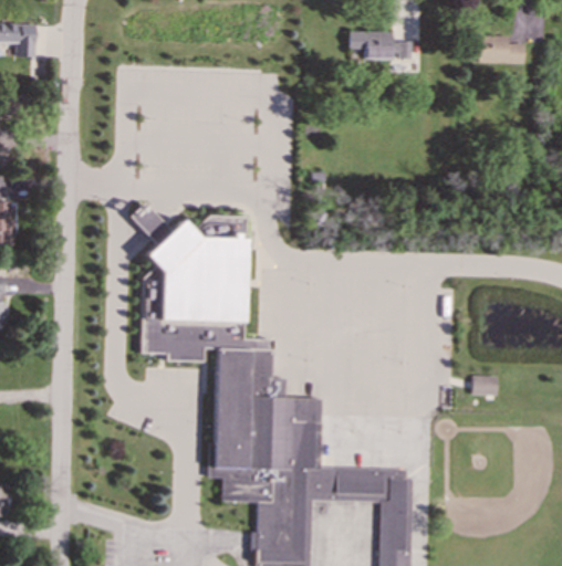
[(37,23),(0,23),(0,42),(16,42),(16,55),(35,56),(37,23)]
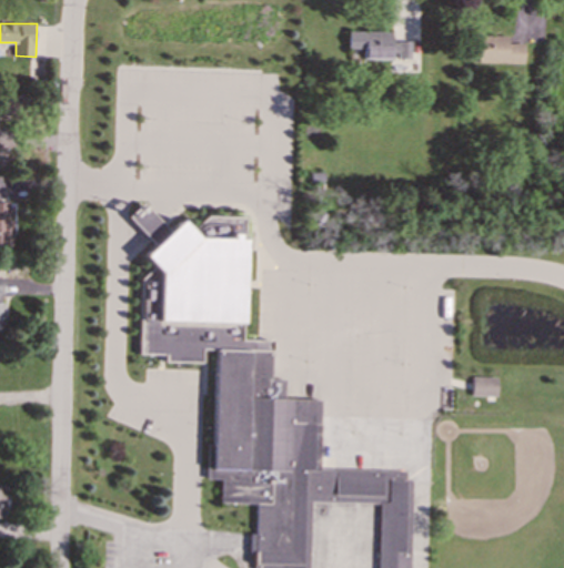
[(413,41),(395,41),(395,30),(351,31),(351,48),(366,48),(366,59),(413,59),(413,41)]
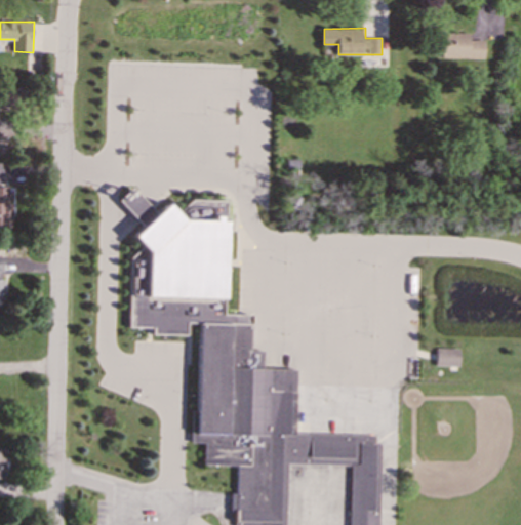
[(486,57),(485,39),(471,39),(471,32),(443,33),(443,58),(486,57)]
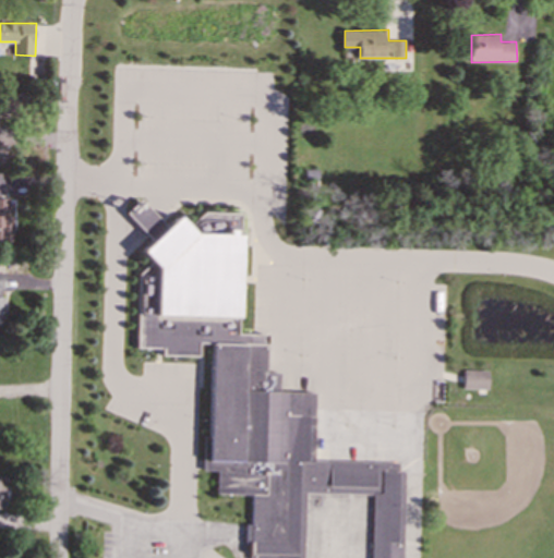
[(0,242),(14,242),(14,198),(0,198),(0,242)]
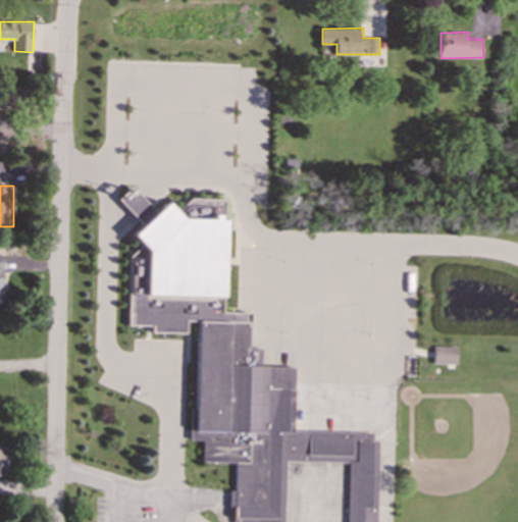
[(132,328),(187,330),(187,320),(198,320),(195,439),(205,440),(204,462),(236,462),(234,521),(286,521),(288,461),(351,462),(349,521),(378,521),(380,441),(374,440),(374,432),(295,429),(297,367),(263,366),(263,348),(251,348),(252,313),(224,312),(226,200),(193,198),(177,213),(168,203),(158,211),(134,187),(120,200),(144,225),(134,235),(143,246),(133,256),(132,328)]
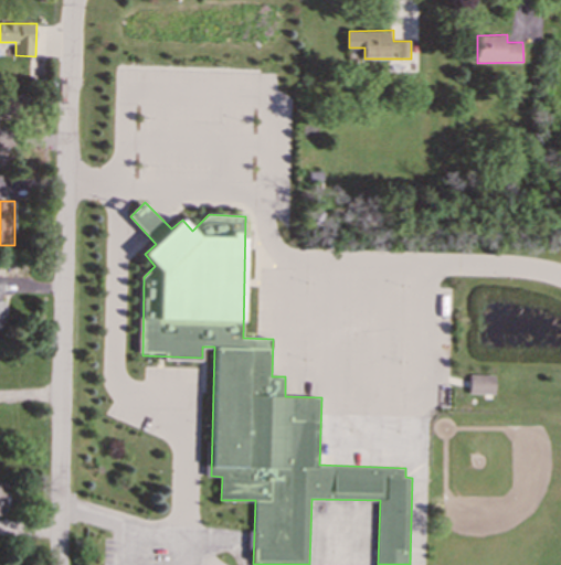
[(0,327),(8,328),(9,298),(7,298),(7,268),(0,268),(0,327)]
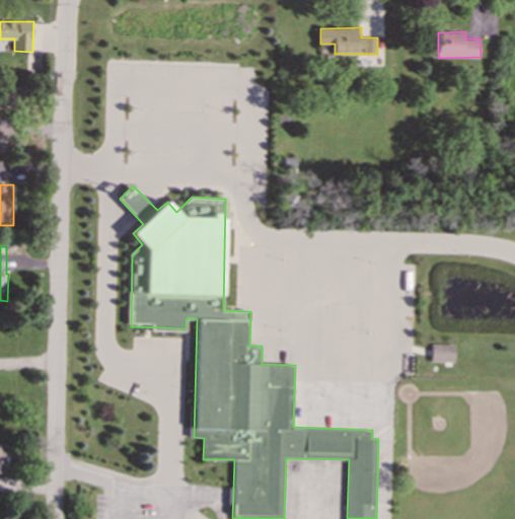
[(456,362),(456,344),(433,344),(433,362),(456,362)]
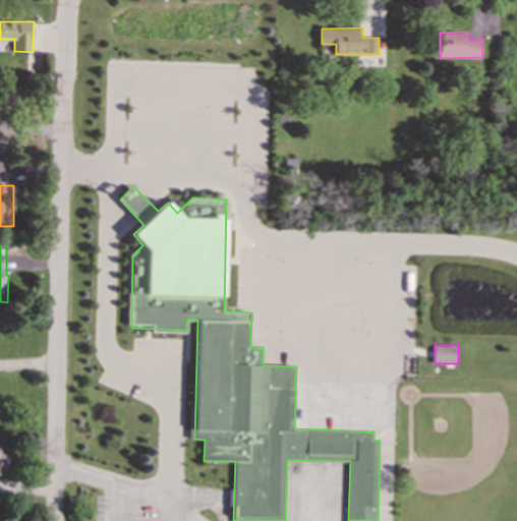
[(0,474),(8,475),(9,444),(0,444),(0,474)]
